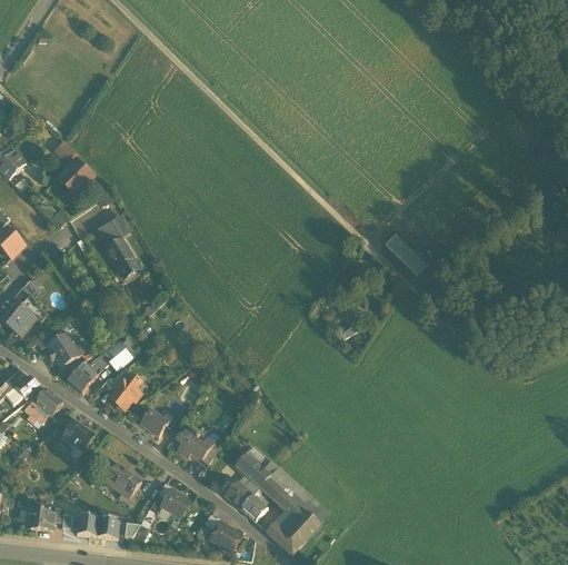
[(55,150),(66,161),(75,151),(63,141),(55,150)]
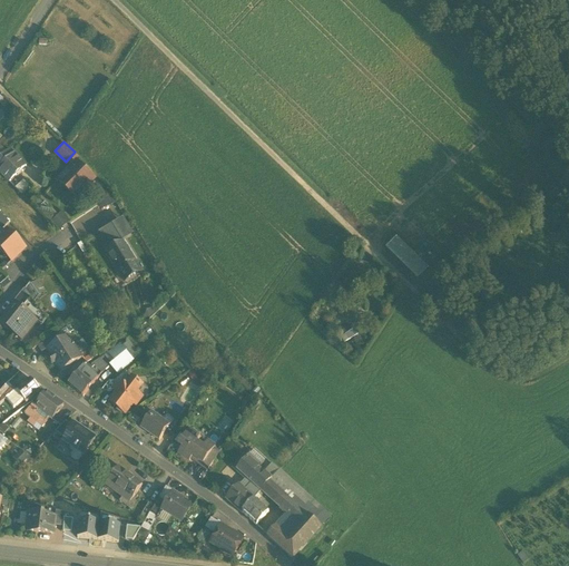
[(9,146),(5,150),(0,154),(0,169),(8,178),(25,163),(9,146)]
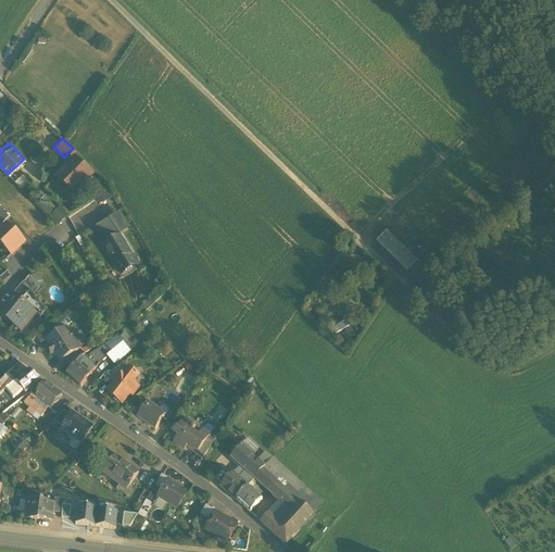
[(61,176),(71,186),(78,178),(80,182),(89,173),(74,158),(65,166),(68,168),(61,176)]
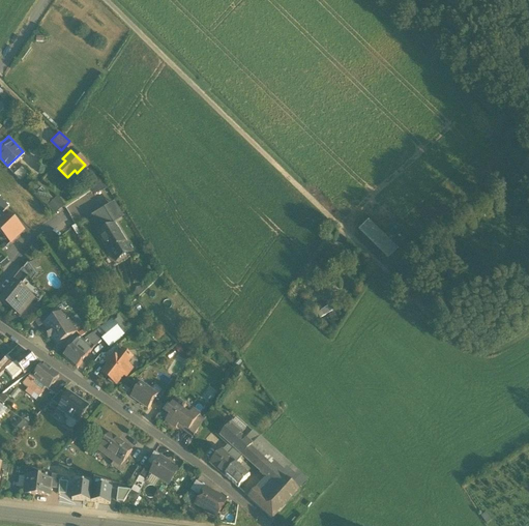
[(21,165),(13,172),(20,178),(27,171),(21,165)]
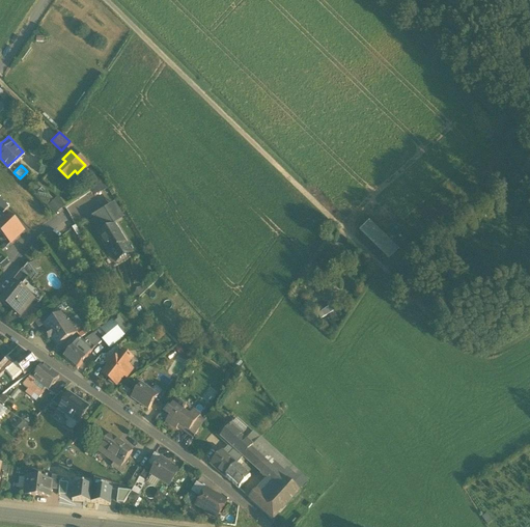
[(93,193),(108,186),(103,178),(90,188),(93,193)]
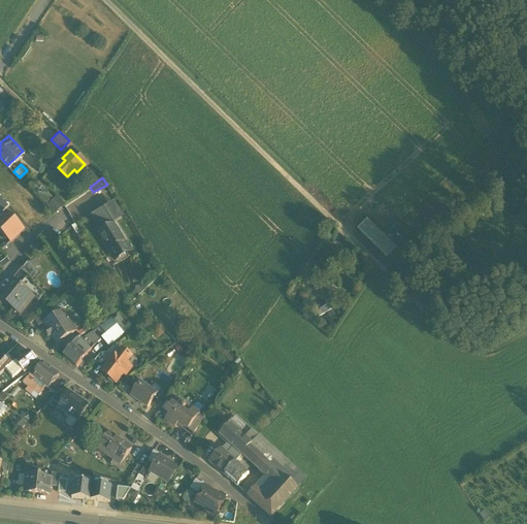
[(33,192),(46,205),(52,199),(39,187),(33,192)]
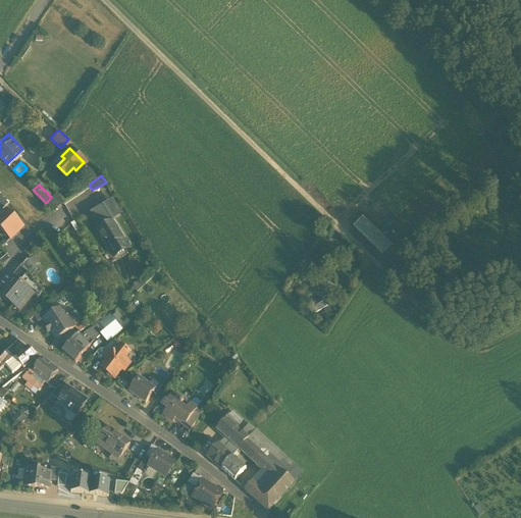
[(56,193),(51,197),(46,203),(52,210),(62,199),(56,193)]
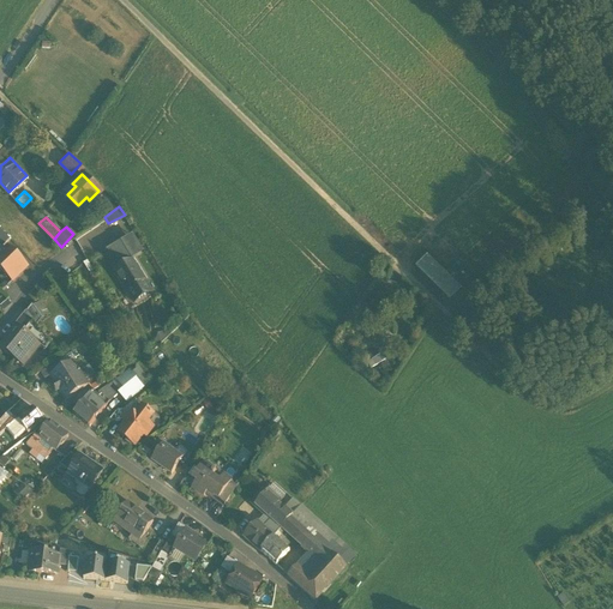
[(119,239),(131,258),(143,251),(131,231),(119,239)]
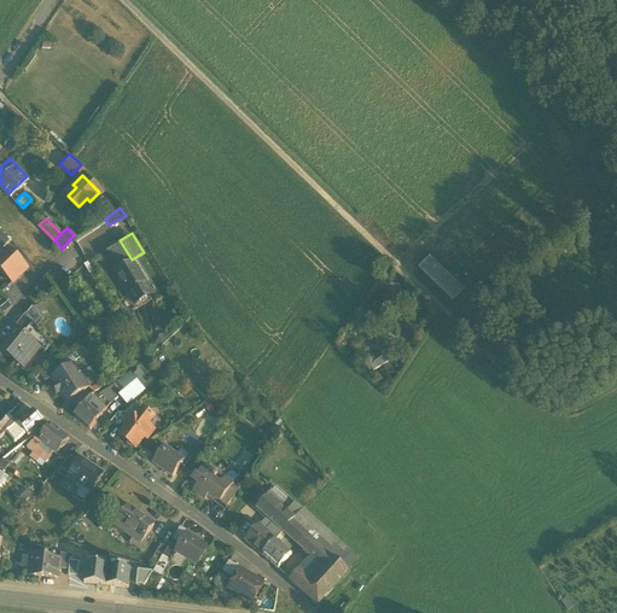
[(105,249),(114,262),(122,264),(122,266),(132,260),(120,240),(105,249)]
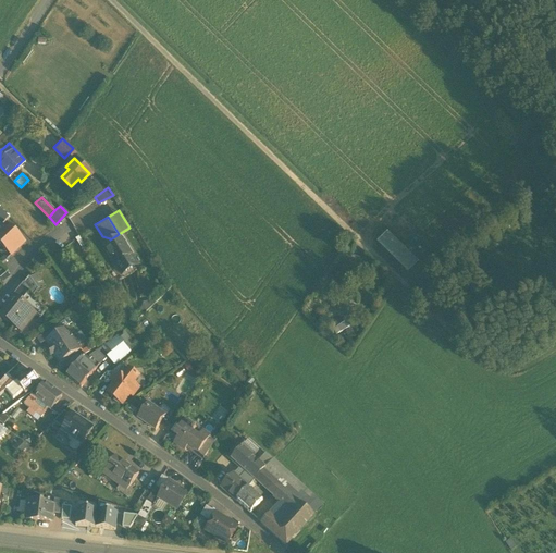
[(0,242),(11,253),(23,241),(16,234),(16,235),(4,223),(3,224),(0,226),(0,242)]
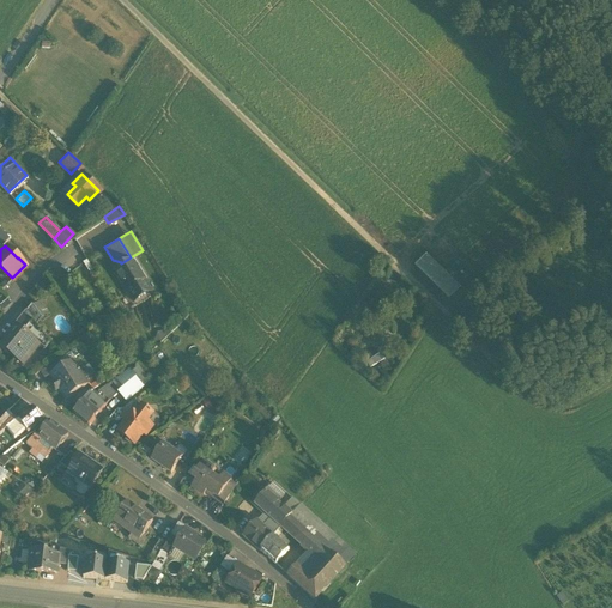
[(422,251),(410,263),(446,298),(458,285),(422,251)]
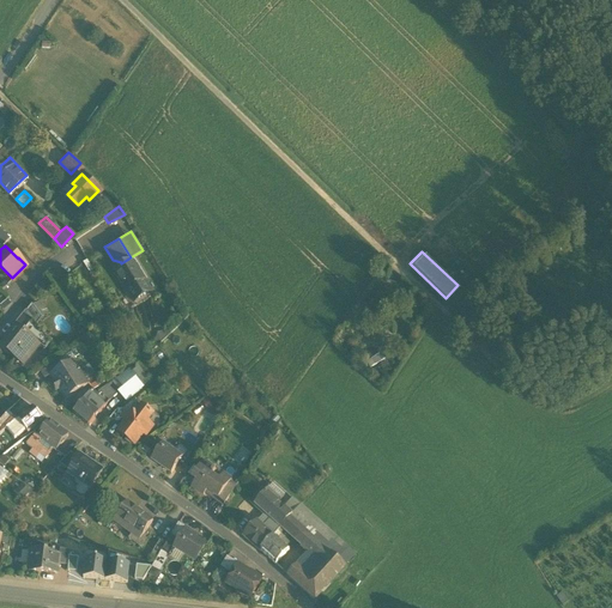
[(94,271),(86,257),(83,261),(90,273),(94,271)]
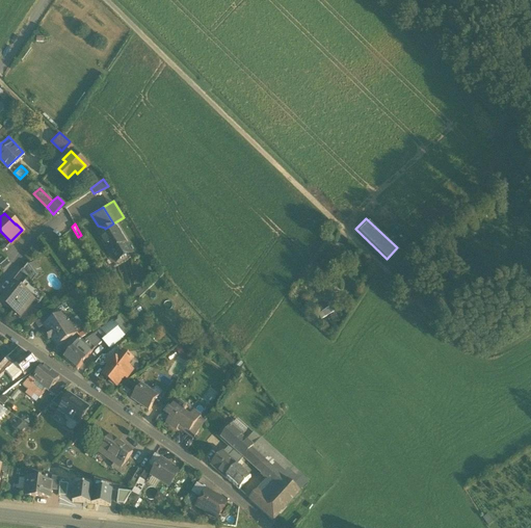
[(108,251),(109,251),(124,241),(113,223),(105,229),(101,231),(98,233),(108,251)]
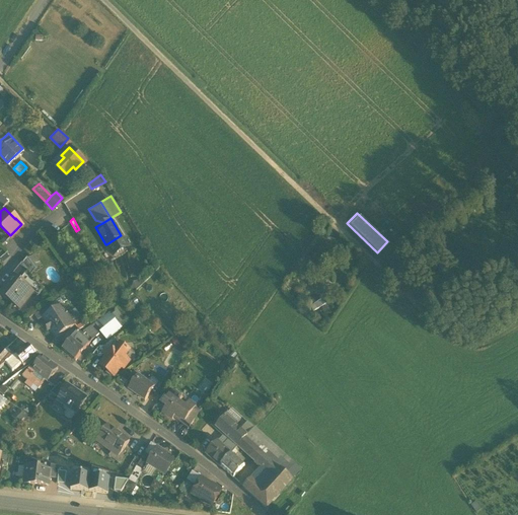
[(39,233),(30,241),(37,246),(44,239),(39,233)]
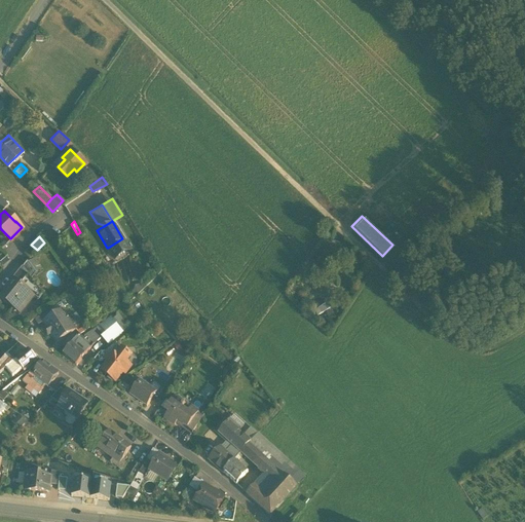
[(127,247),(122,238),(108,248),(113,256),(127,247)]
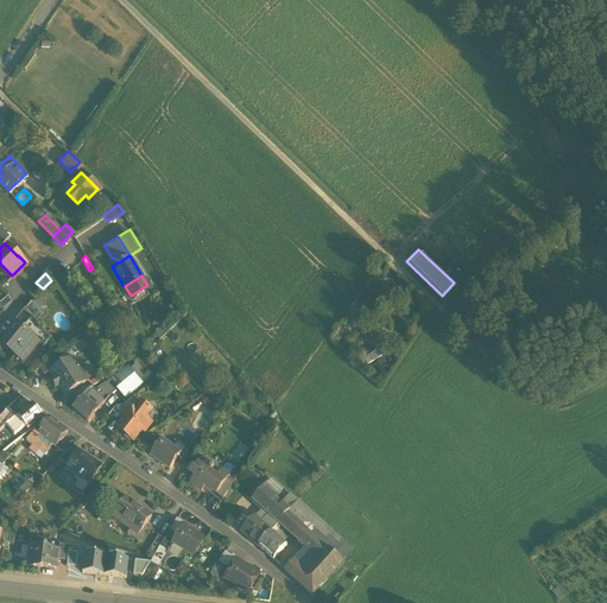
[(0,303),(1,305),(10,298),(2,291),(0,292),(0,303)]
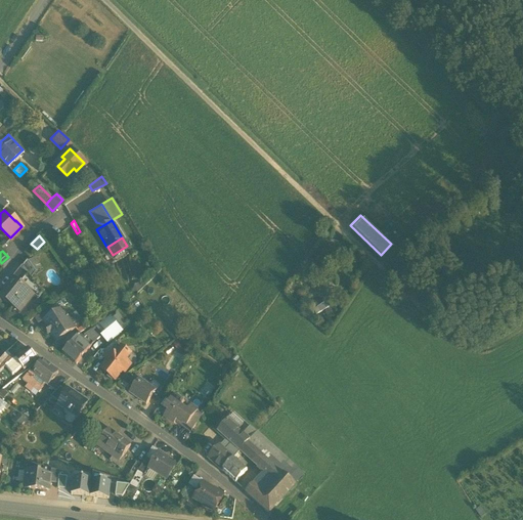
[(33,256),(28,258),(35,269),(41,265),(33,256)]
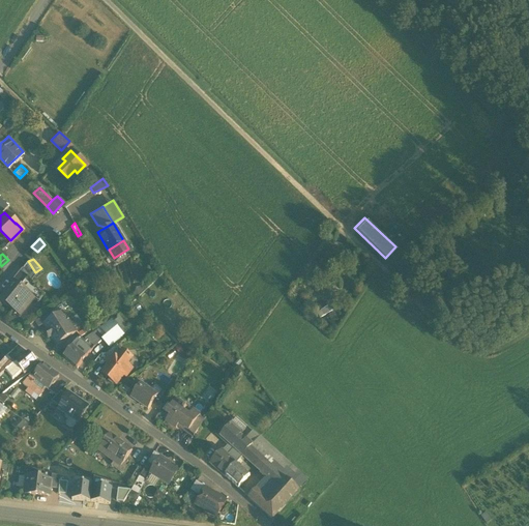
[(24,268),(27,273),(31,278),(35,272),(28,261),(27,260),(22,266),(24,268)]
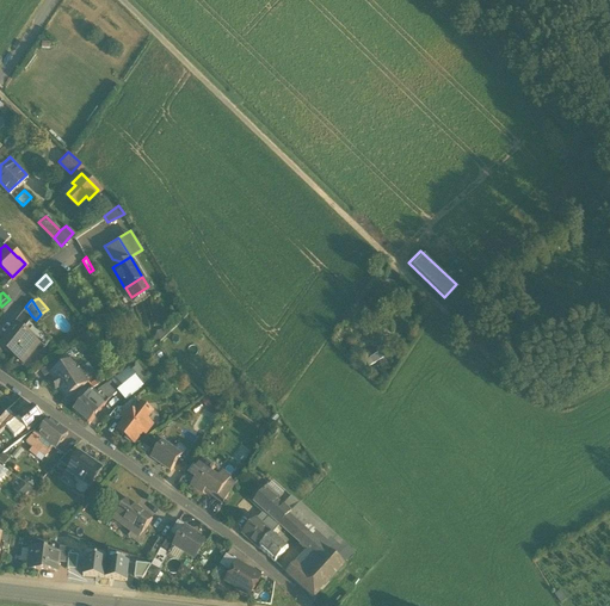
[(28,309),(17,321),(23,326),(31,315),(28,309)]
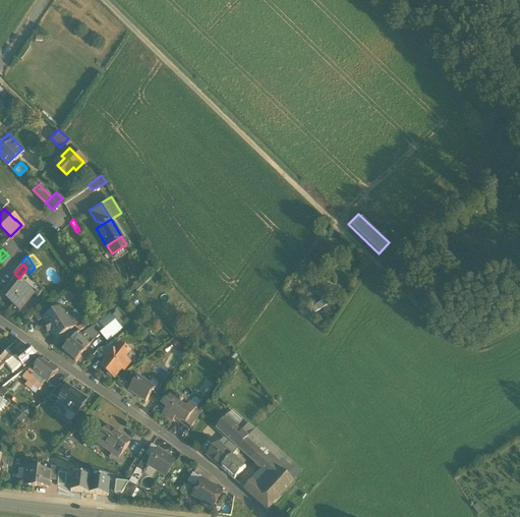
[(36,281),(31,273),(26,269),(19,278),(31,287),(36,281)]
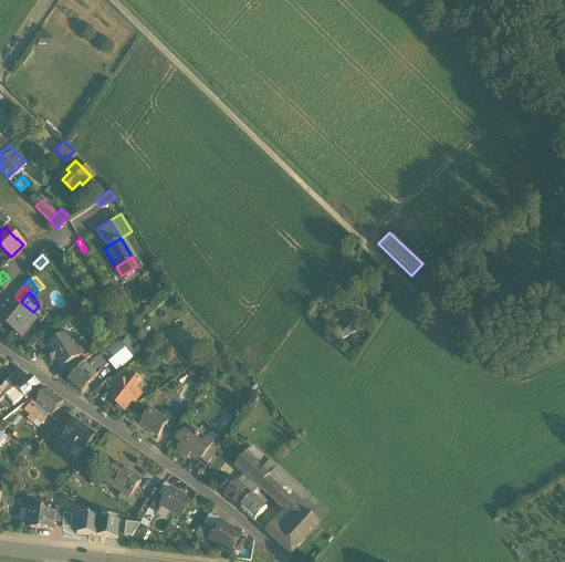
[(25,328),(35,315),(37,314),(33,312),(21,302),(16,298),(0,318),(14,329),(19,322),(25,328)]
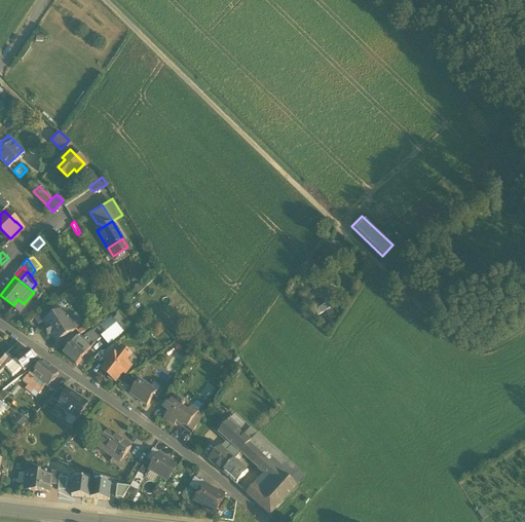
[(36,284),(31,290),(34,292),(33,293),(38,297),(44,290),(36,284)]
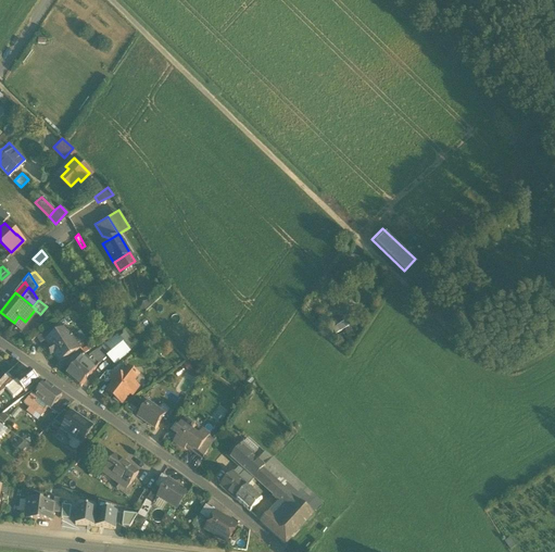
[(67,314),(52,324),(55,330),(65,324),(71,321),(67,314)]
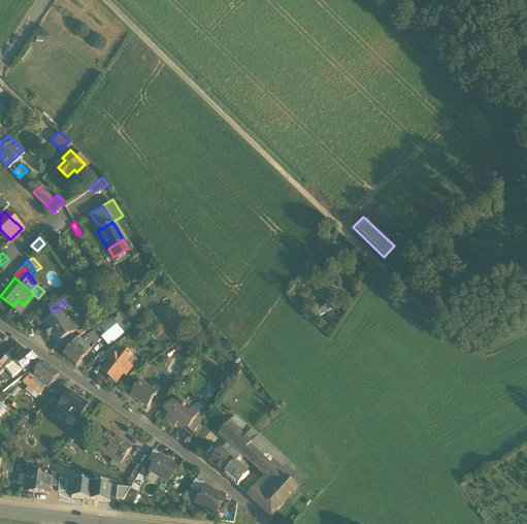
[(24,305),(18,300),(13,306),(20,312),(24,305)]
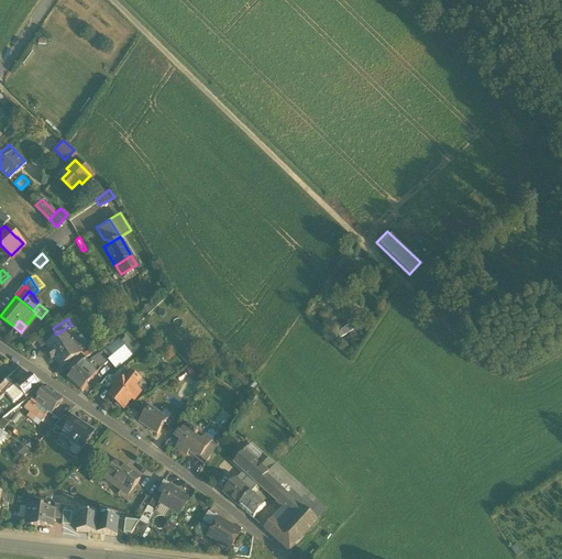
[(36,340),(40,346),(45,342),(44,341),(56,335),(53,328),(36,340)]
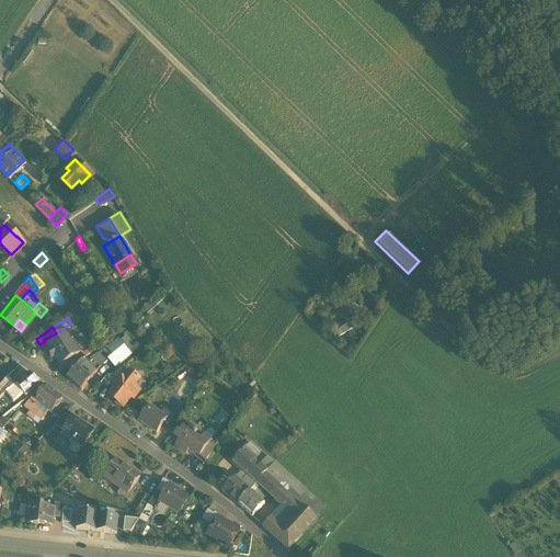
[(45,341),(59,363),(80,349),(77,344),(84,340),(80,332),(72,338),(66,327),(56,333),(44,340),(45,341)]
